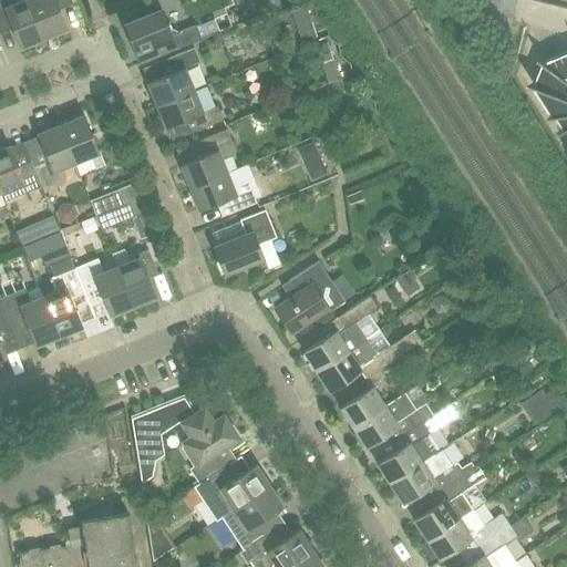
[(43,37),(28,0),(21,0),(16,2),(13,0),(0,0),(0,21),(9,19),(20,47),(43,37)]
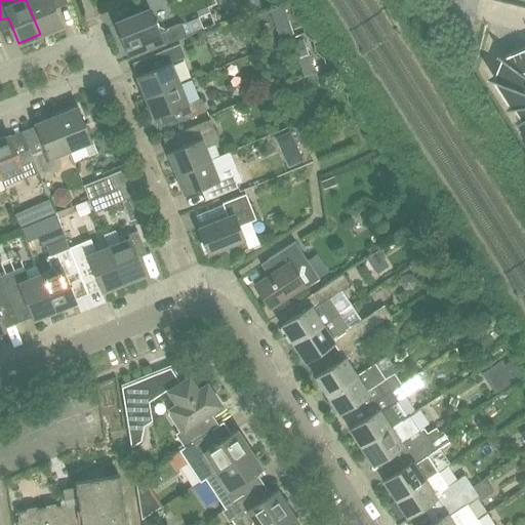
[(26,0),(40,34),(62,26),(51,0),(26,0)]
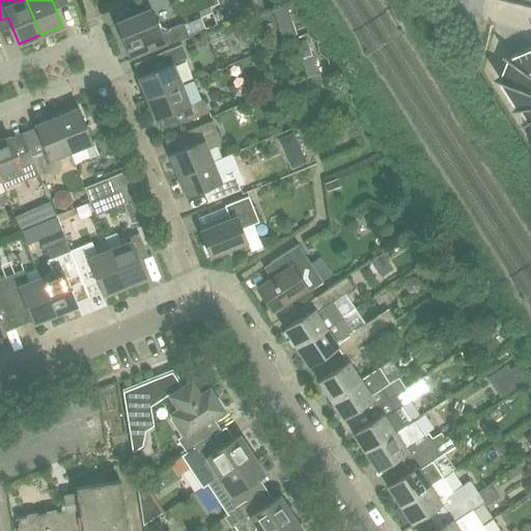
[(250,3),(248,0),(240,0),(235,2),(239,8),(250,3)]
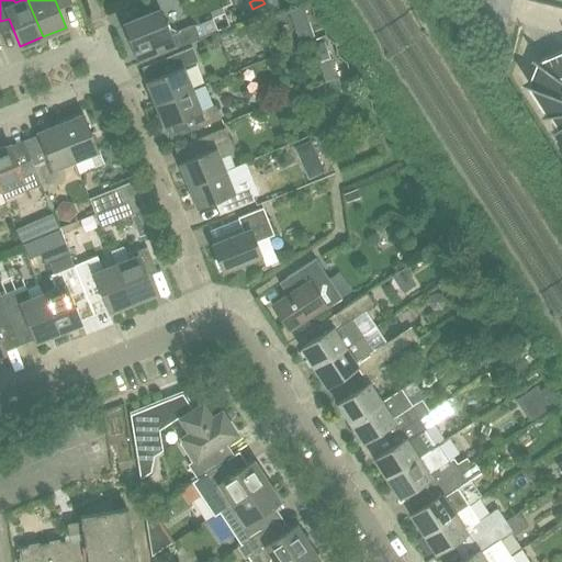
[(160,9),(124,24),(139,63),(200,37),(194,24),(176,31),(169,29),(160,9)]
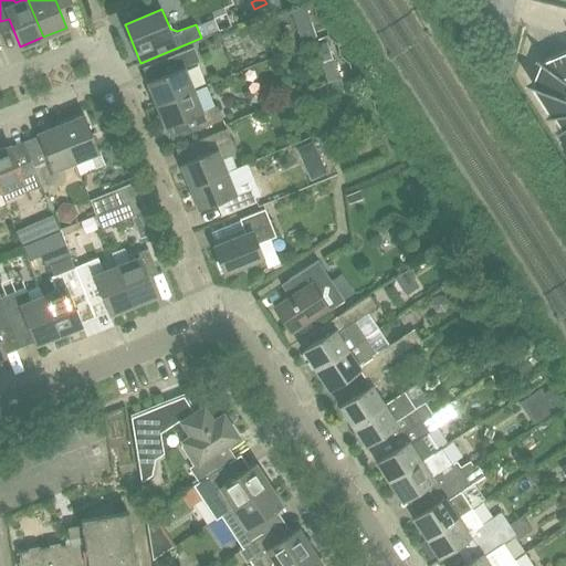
[(215,19),(203,23),(208,33),(219,29),(215,19)]
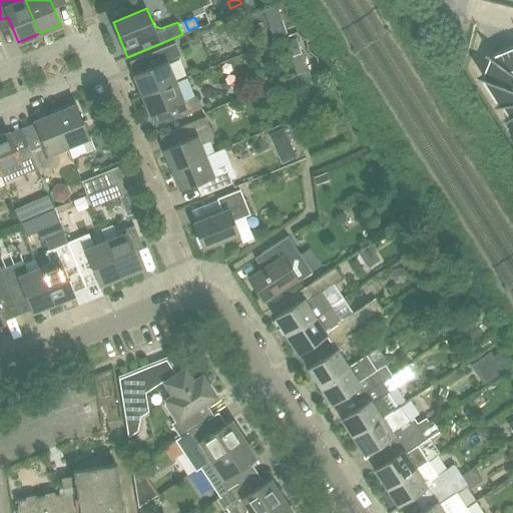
[(287,32),(284,23),(270,28),(273,37),(287,32)]
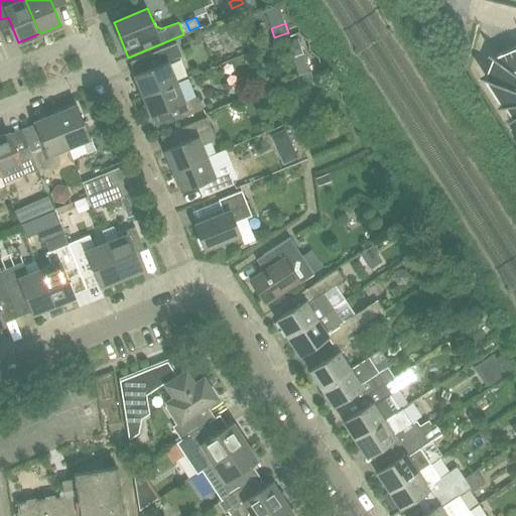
[(300,53),(295,38),(286,41),(291,56),(300,53)]
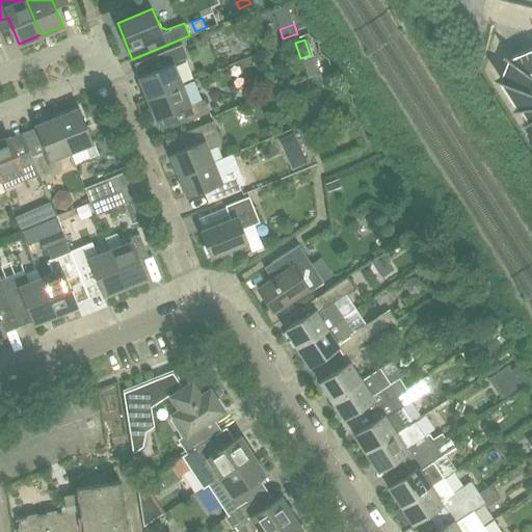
[(148,98),(182,84),(174,63),(188,57),(183,44),(158,54),(163,67),(138,77),(148,98)]
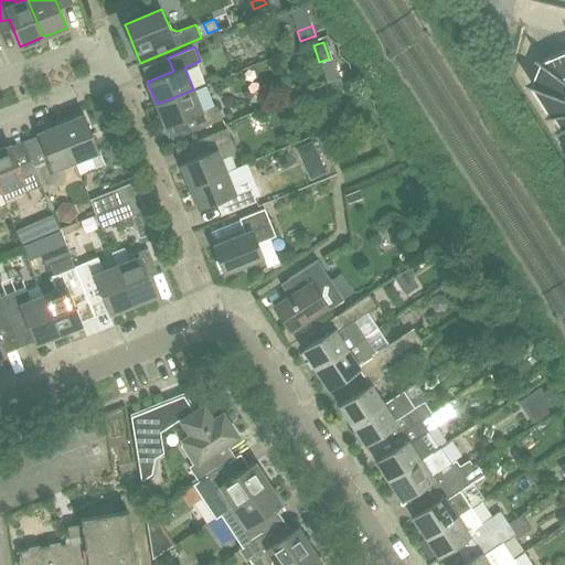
[(564,51),(544,61),(542,60),(541,61),(543,62),(534,83),(533,82),(532,83),(534,84),(534,85),(553,114),(552,114),(552,115),(554,115),(563,129),(562,131),(562,132),(564,130),(564,131),(564,51)]
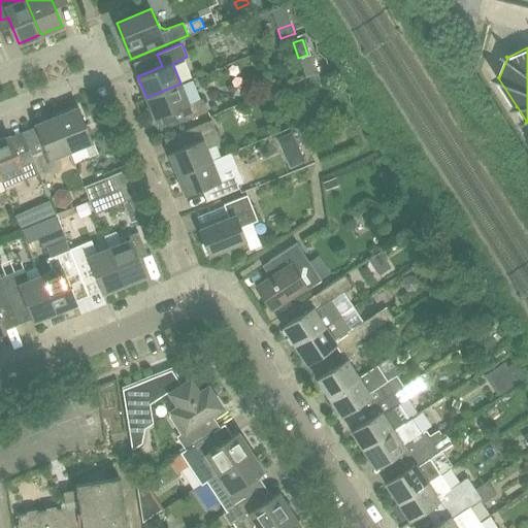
[(180,84),(146,97),(155,118),(179,108),(184,121),(208,111),(203,98),(189,104),(180,84)]
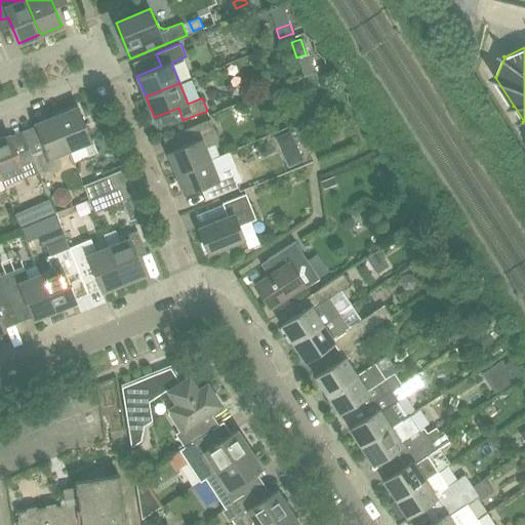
[(97,152),(92,140),(78,106),(55,115),(70,150),(82,144),(87,156),(97,152)]
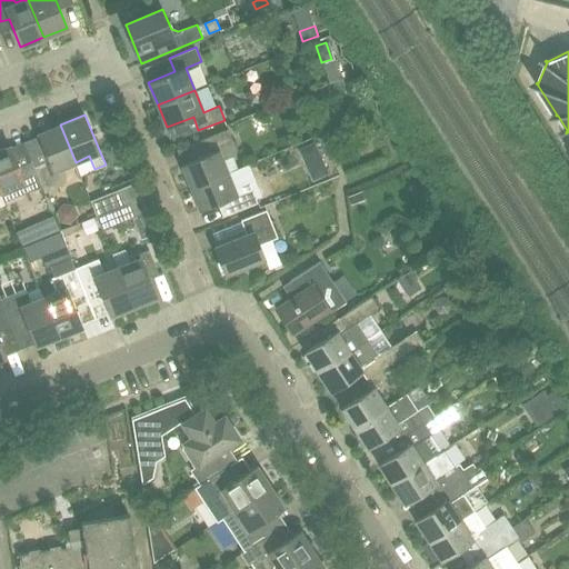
[(65,166),(76,162),(60,125),(38,135),(48,160),(33,166),(33,167),(41,186),(45,192),(67,183),(69,177),(65,166)]
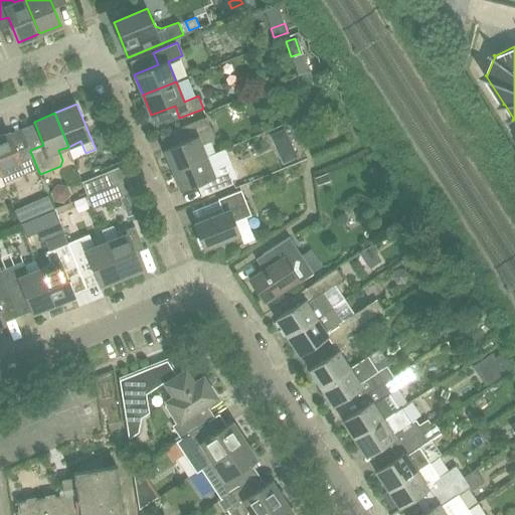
[(215,138),(212,130),(206,117),(183,126),(188,139),(164,149),(173,169),(206,156),(202,147),(213,142),(215,138)]
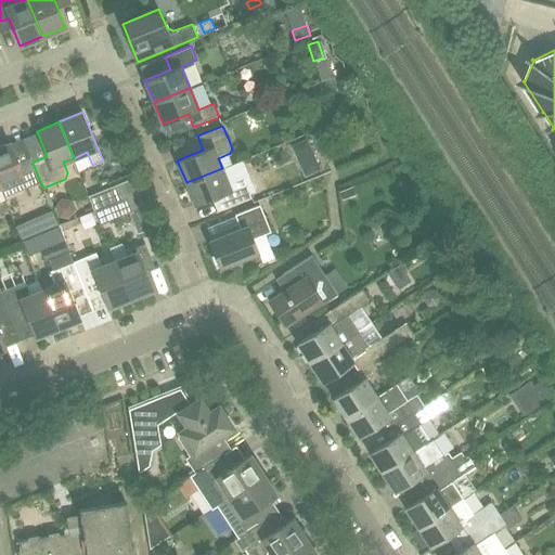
[(301,159),(313,155),(307,140),(292,146),(297,158),(301,159)]
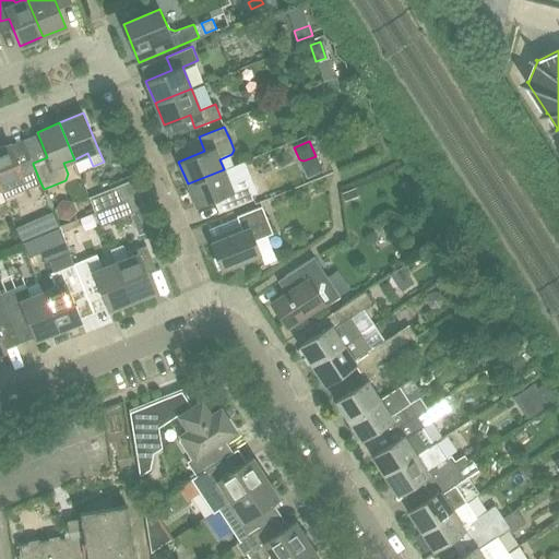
[(40,182),(33,164),(21,168),(10,143),(0,146),(0,186),(1,189),(13,183),(16,192),(40,182)]
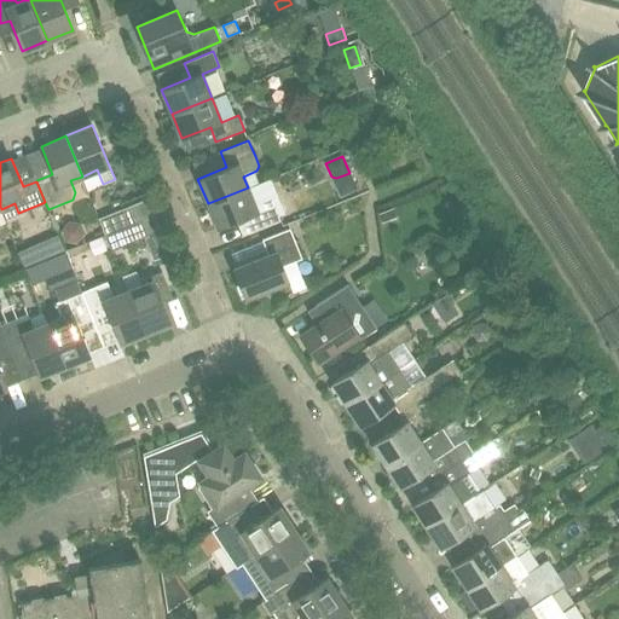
[(248,187),(208,203),(218,229),(246,217),(253,232),(281,221),(275,204),(270,207),(266,196),(254,201),(248,187)]
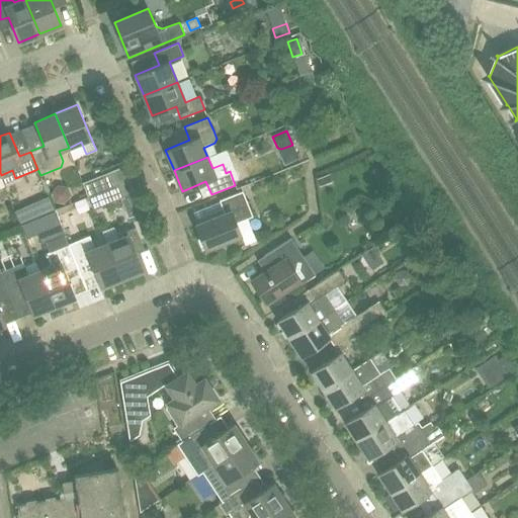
[(88,196),(97,192),(112,186),(106,173),(83,182),(88,196)]
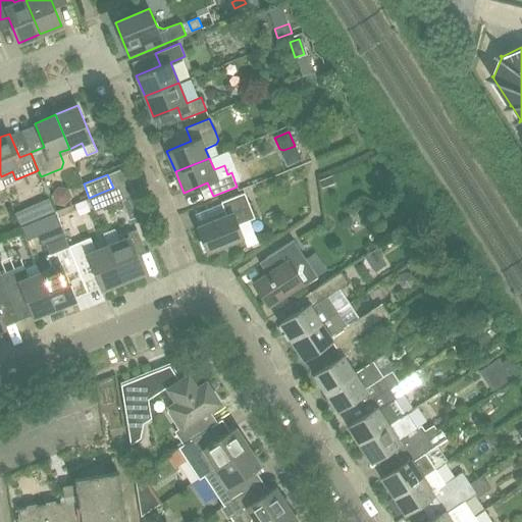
[(333,183),(330,175),(320,180),(323,188),(333,183)]
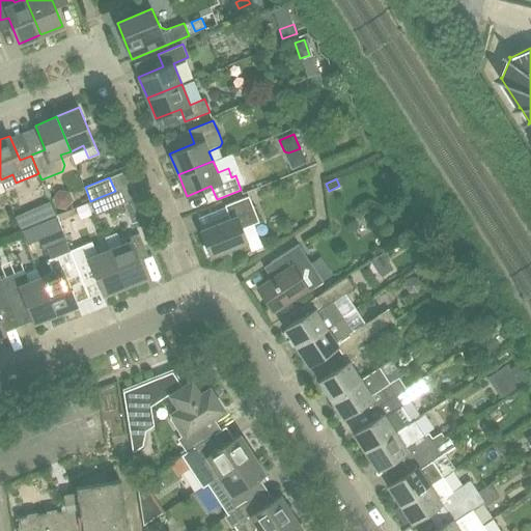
[(115,191),(100,197),(106,211),(127,202),(121,189),(115,191)]
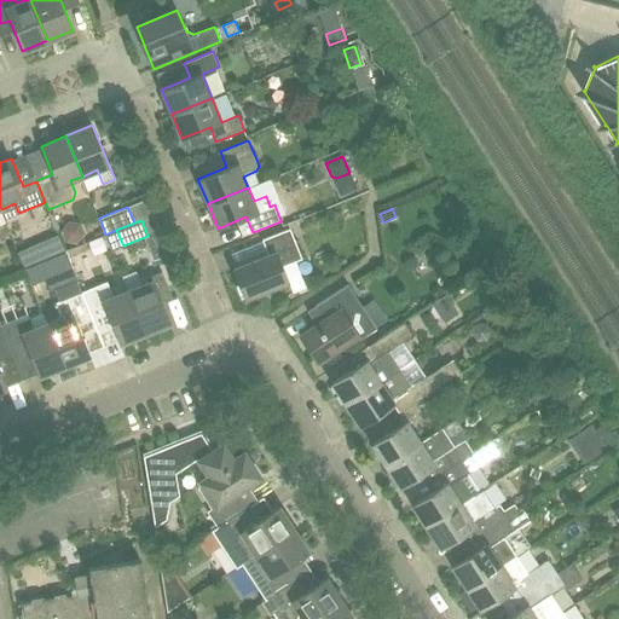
[(268,255),(233,268),(246,298),(288,281),(282,266),(302,258),(290,227),(262,239),(268,255)]
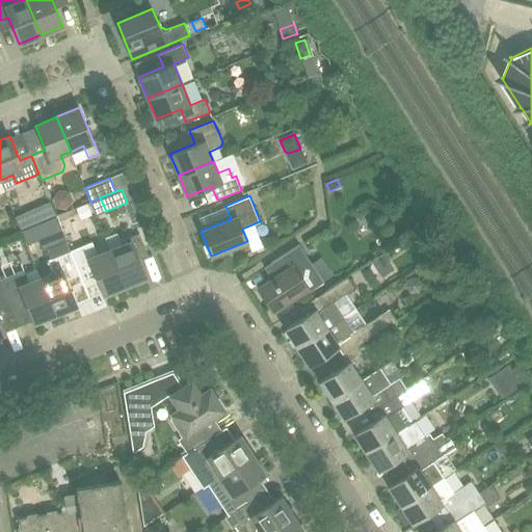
[(33,225),(36,223),(31,212),(17,218),(19,224),(22,230),(26,228),(33,225)]
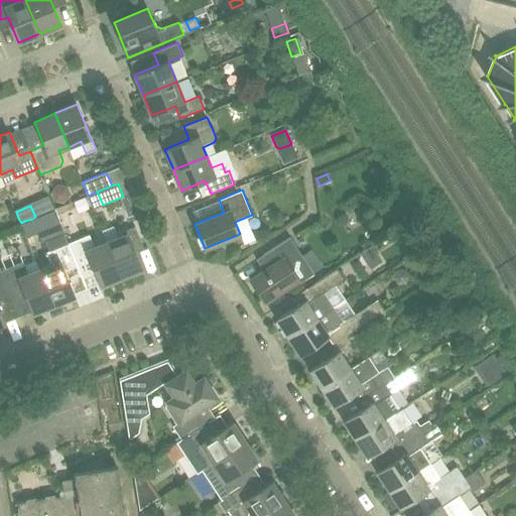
[(107,242),(121,277),(142,269),(131,242),(140,239),(135,226),(116,233),(118,237),(107,242)]
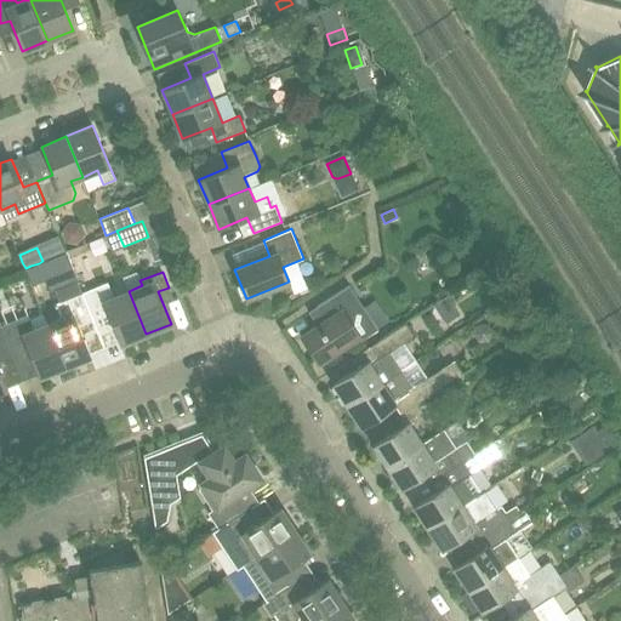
[(129,291),(117,295),(110,280),(81,292),(92,320),(108,313),(120,345),(146,334),(129,291)]
